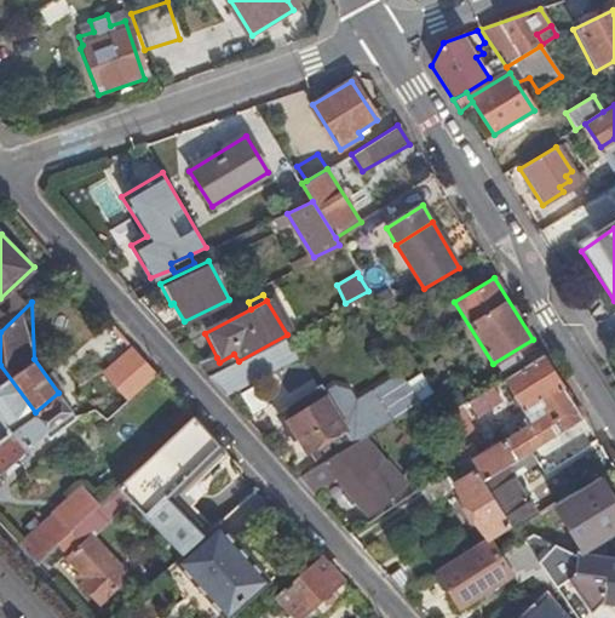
[(239,361),(207,379),(224,398),(298,355),(287,335),(239,361)]
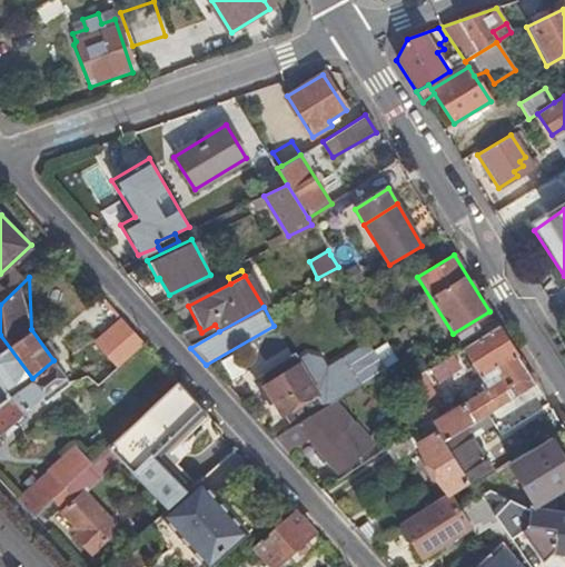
[(135,346),(112,322),(88,345),(110,367),(135,346)]
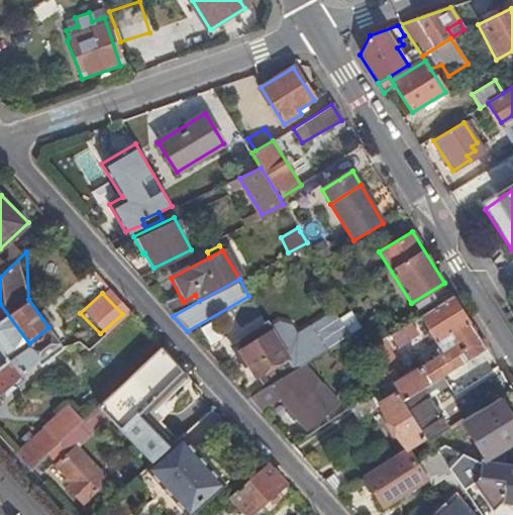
[(195,295),(183,302),(181,298),(164,305),(173,316),(199,301),(195,295)]
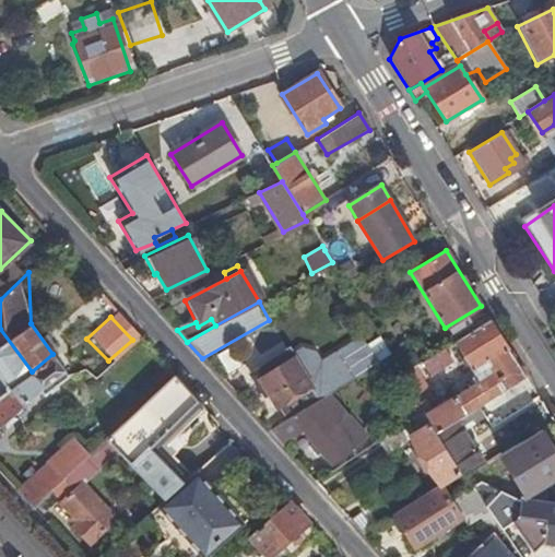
[(453,423),(528,380),(491,321),(455,344),(471,369),(468,376),(473,383),(428,416),(438,431),(453,423)]
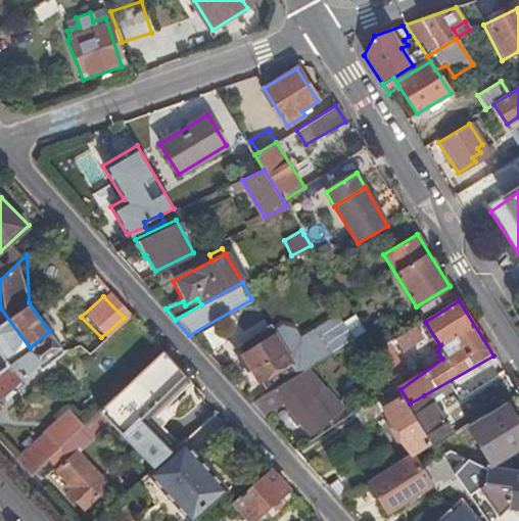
[(60,346),(49,331),(30,347),(0,308),(0,354),(6,363),(0,367),(0,397),(32,370),(60,346)]
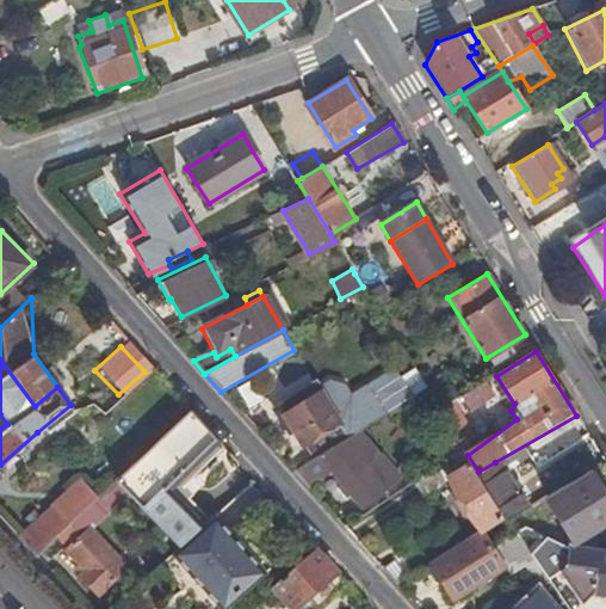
[(486,382),(464,397),(472,412),(495,398),(486,382)]
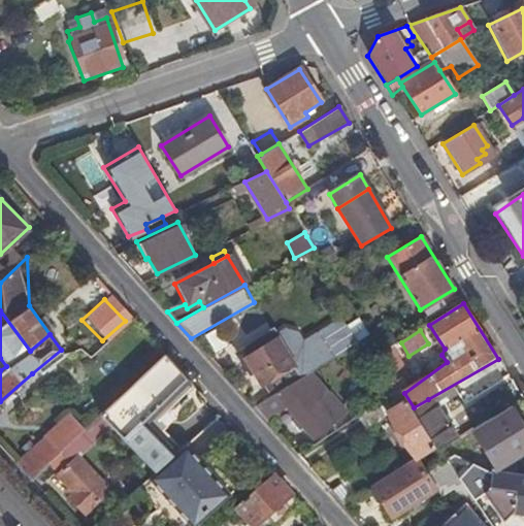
[(249,354),(272,393),(310,371),(352,347),(345,334),(294,365),(276,336),(249,354)]
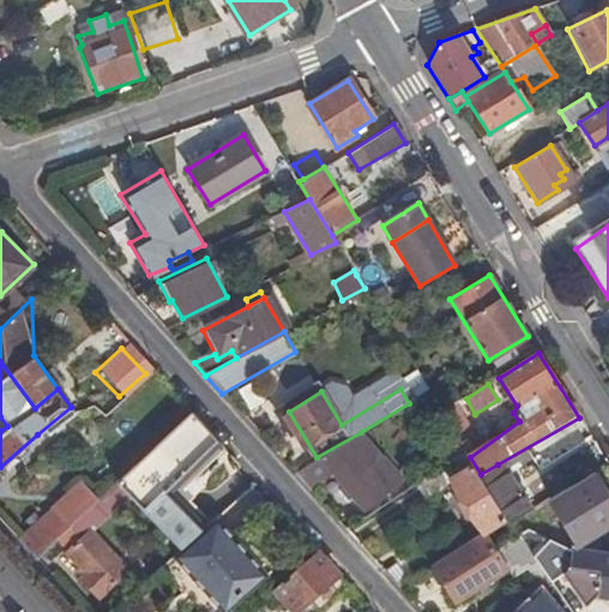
[(433,400),(441,414),(457,405),(460,401),(452,389),(433,400)]
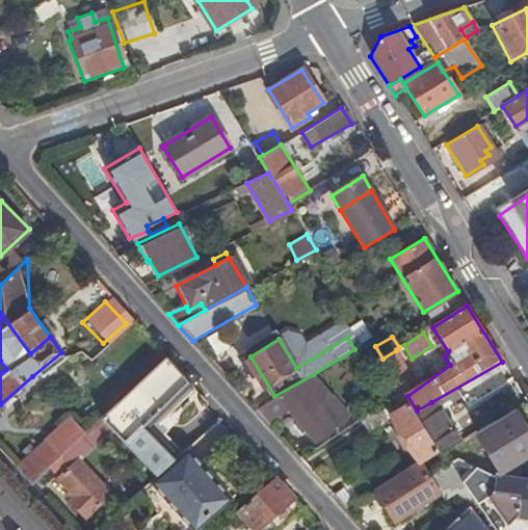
[(80,346),(78,350),(88,356),(93,353),(80,346)]
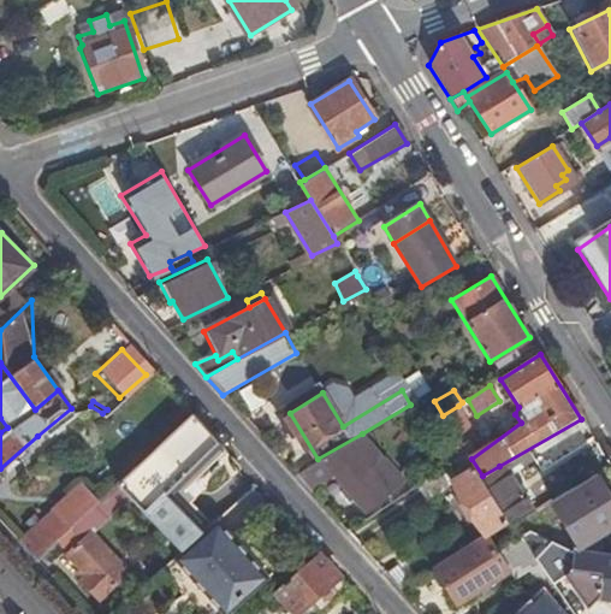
[(456,436),(463,448),(476,438),(458,406),(443,415),(449,425),(456,436)]
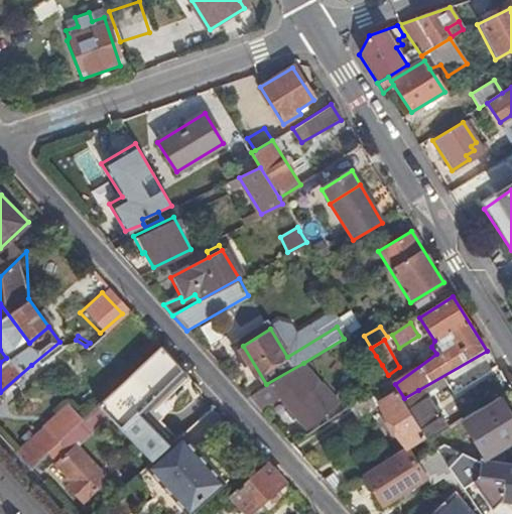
[(183,370),(161,346),(156,351),(98,405),(108,416),(134,445),(150,463),(176,438),(146,405),(183,370)]
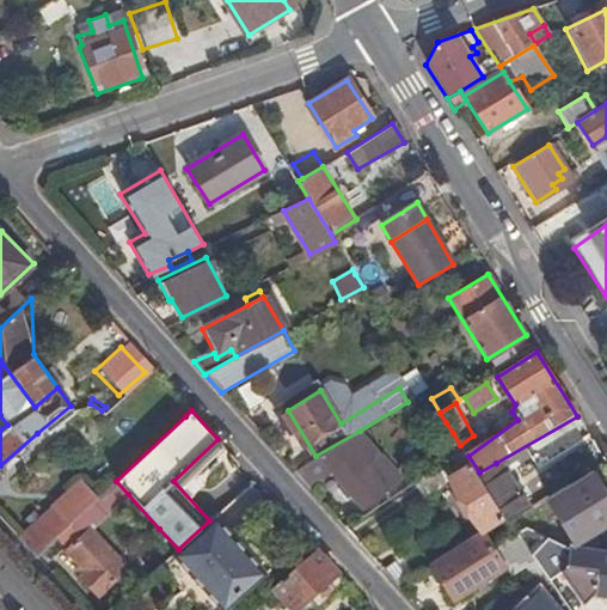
[(447,438),(453,433),(446,422),(440,427),(447,438)]
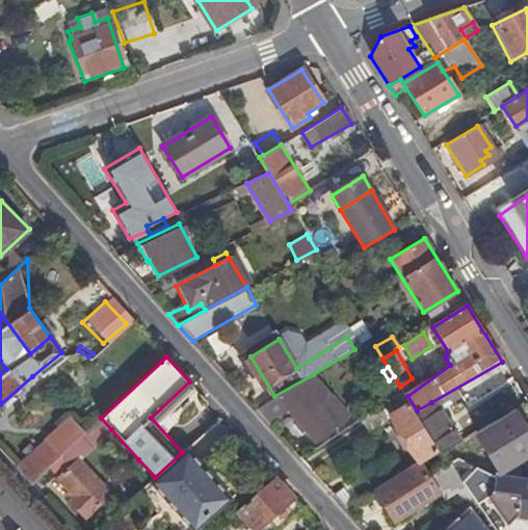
[(274,396),(254,408),(267,423),(288,409),(298,420),(307,429),(317,440),(348,417),(332,396),(330,397),(313,374),(274,396)]
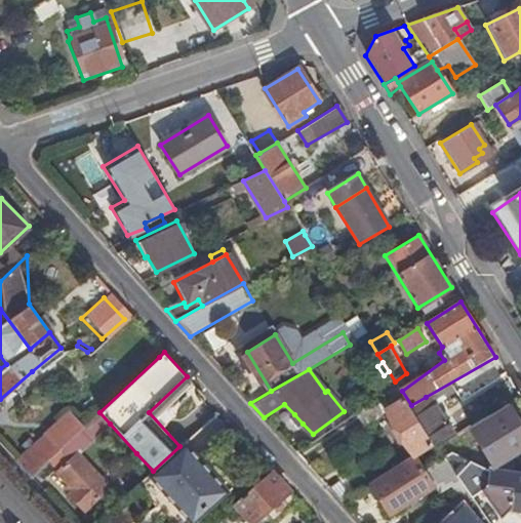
[(401,392),(395,381),(389,371),(384,375),(376,379),(388,399),(401,392)]
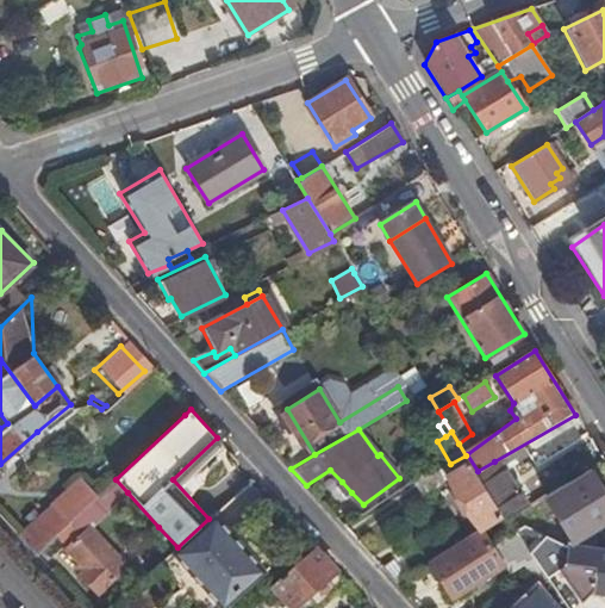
[(484,533),(506,520),(510,519),(478,471),(467,454),(466,456),(450,464),(417,484),(423,496),(450,482),(484,533)]
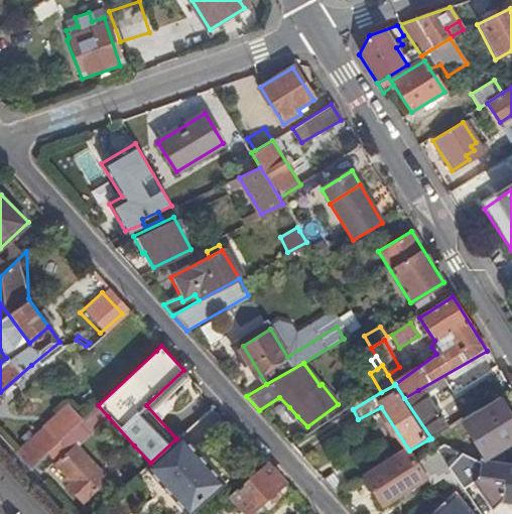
[(431,438),(442,431),(418,390),(404,398),(431,438)]
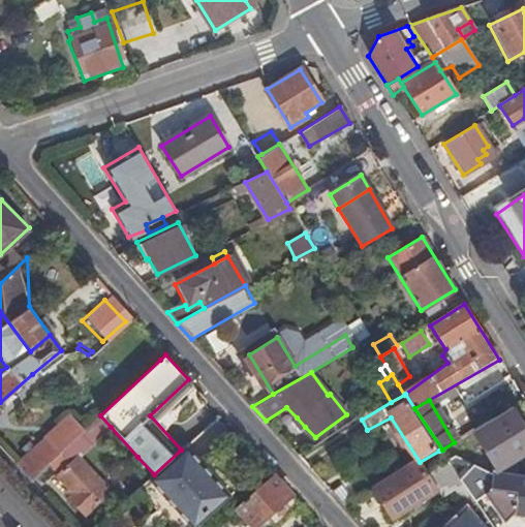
[(524,450),(524,426),(514,407),(475,430),(498,466),(524,450)]
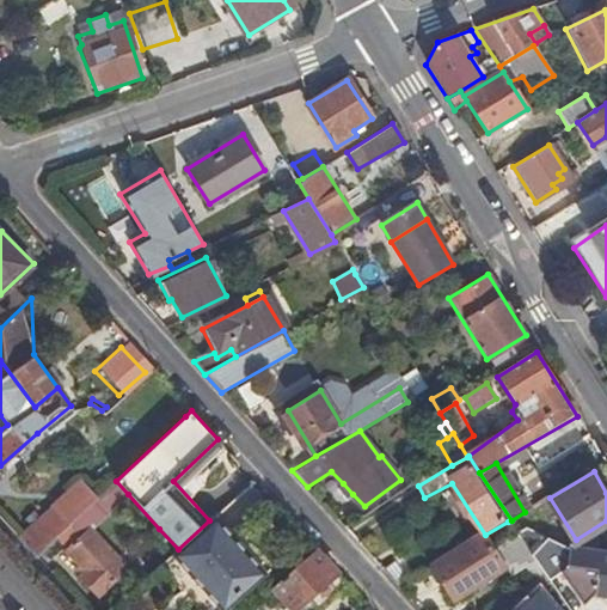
[(77,481),(17,538),(35,557),(59,535),(96,500),(77,481)]
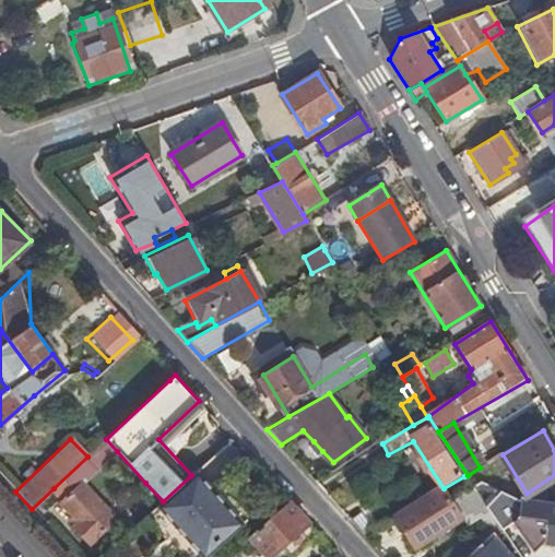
[(87,457),(54,488),(65,500),(61,502),(75,517),(79,520),(72,526),(90,544),(117,518),(83,483),(117,451),(106,439),(87,457)]
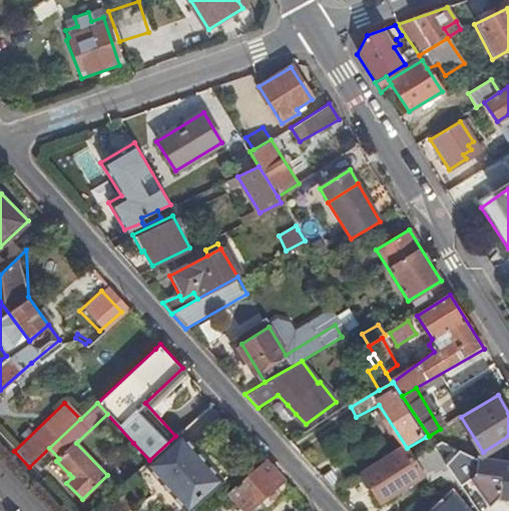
[(296,414),(288,405),(284,408),(292,417),(296,414)]
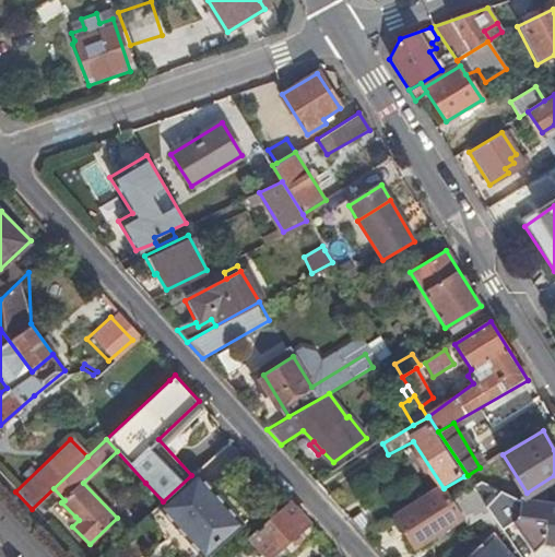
[(243,522),(196,471),(191,475),(163,501),(157,507),(202,556),(204,556),(243,522)]
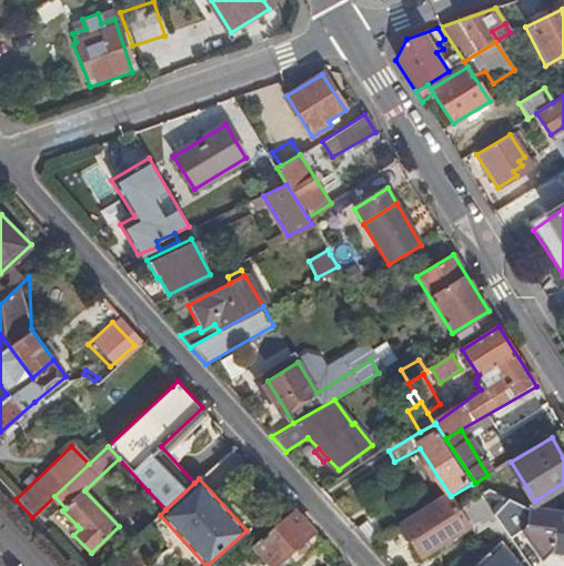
[(153,521),(160,515),(165,509),(148,491),(136,501),(153,521)]
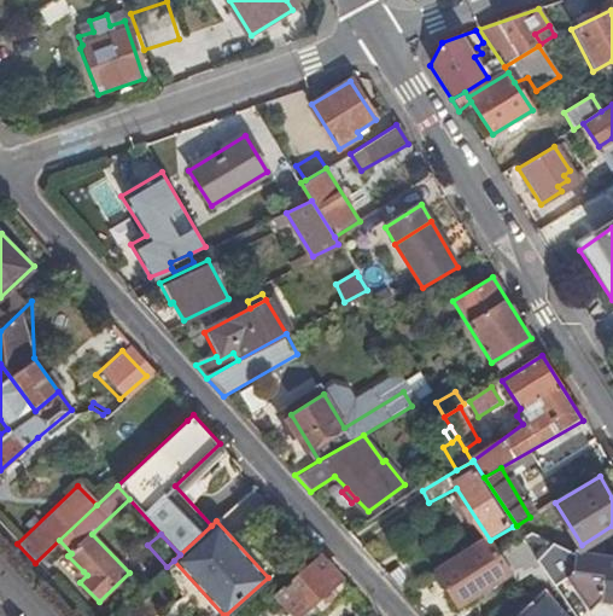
[(489,541),(436,573),(460,610),(511,581),(515,588),(535,576),(514,545),(496,556),(489,541)]
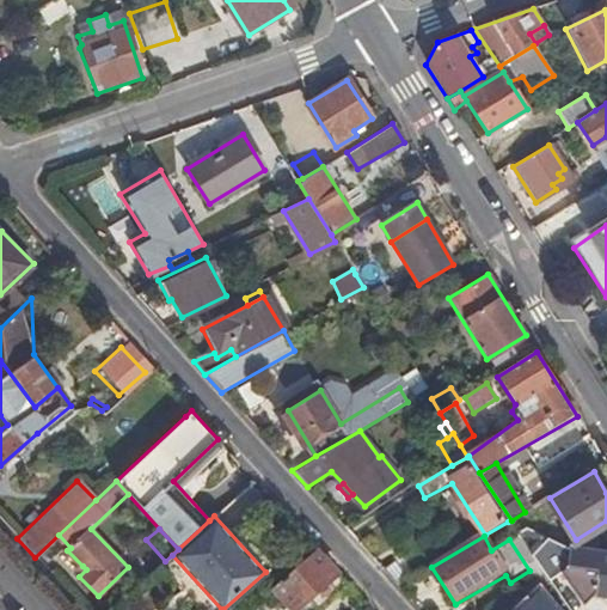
[(337,573),(316,548),(270,589),(289,609),(295,609),(306,601),(314,609),(320,609),(343,590),(332,578),(337,573)]
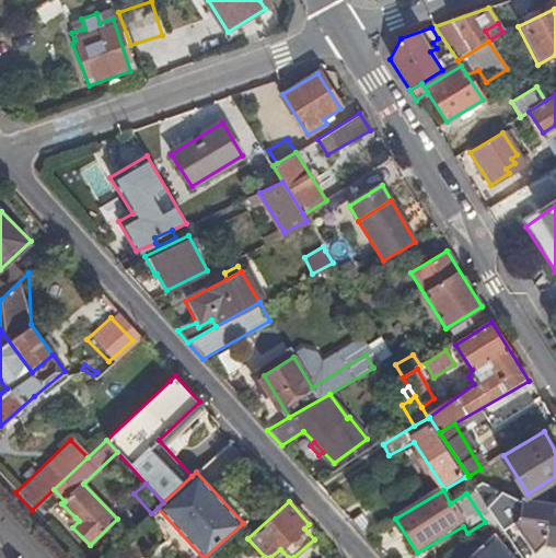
[(555,506),(523,502),(521,501),(519,519),(513,523),(532,550),(544,544),(555,545),(555,506)]
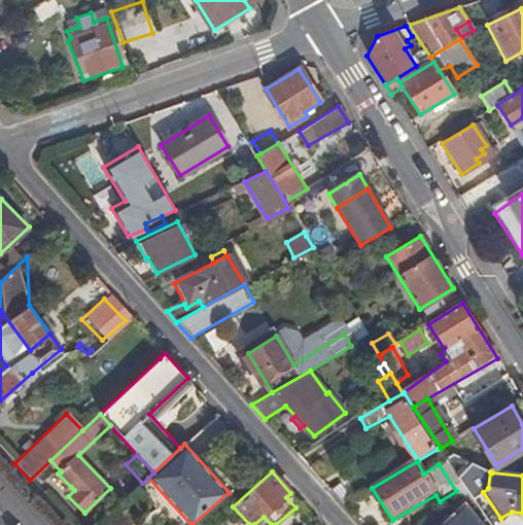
[(190,524),(148,478),(142,483),(136,489),(170,524),(190,524)]
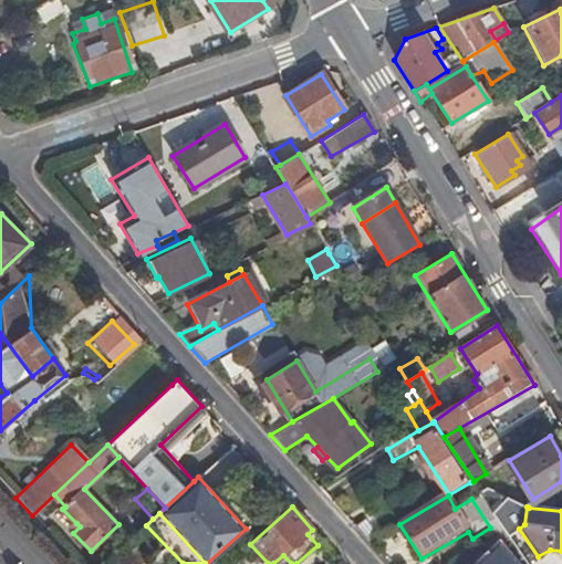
[(70,529),(73,533),(80,526),(76,523),(70,529)]
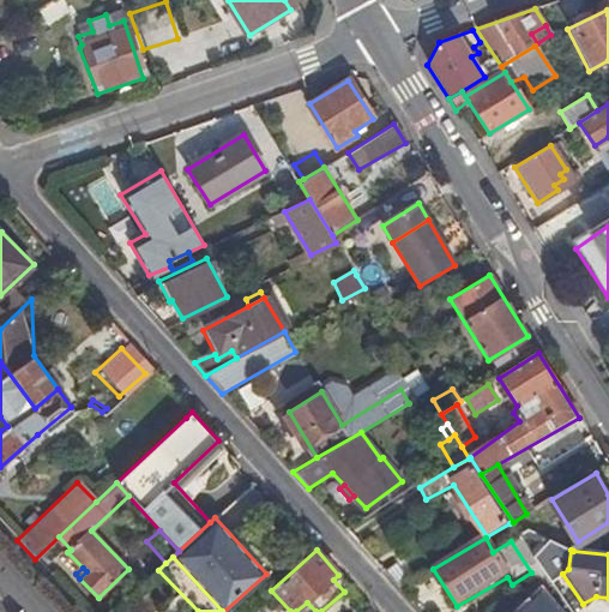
[(570,611),(552,585),(529,604),(526,601),(514,611),(570,611)]
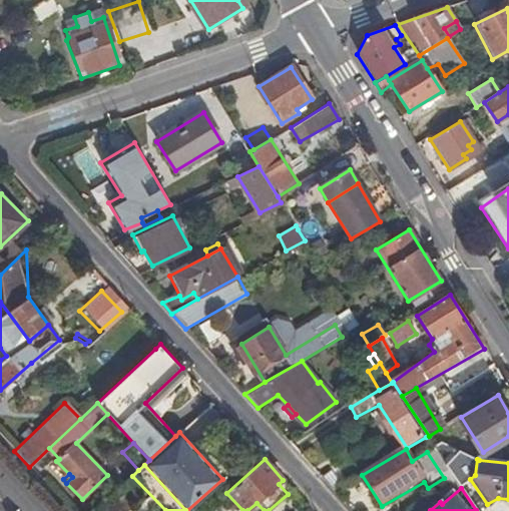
[(242,510),(226,493),(220,499),(230,510),(242,510)]
